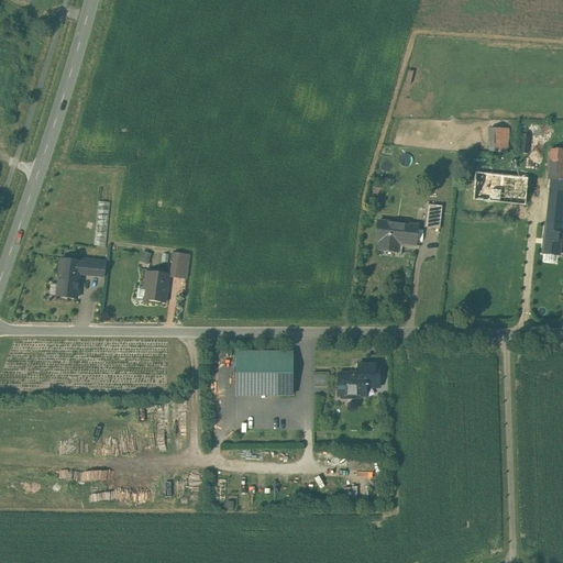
[(414,72),(408,70),(405,83),(410,85),(414,72)]
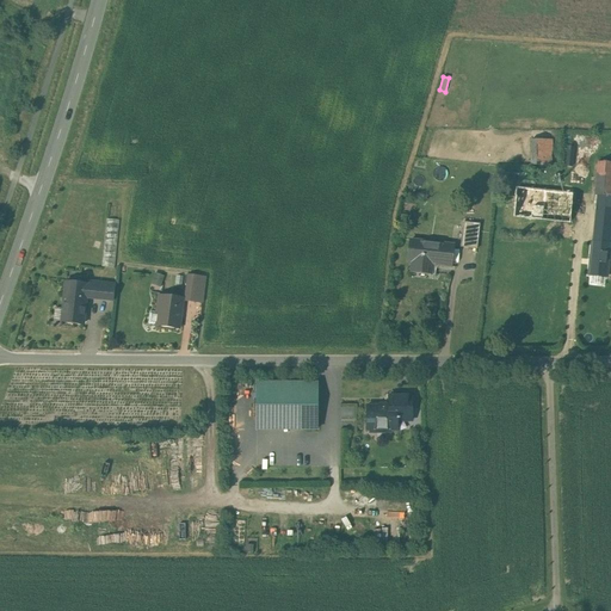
[(551,165),(551,140),(531,140),(531,158),(531,165),(551,165)]
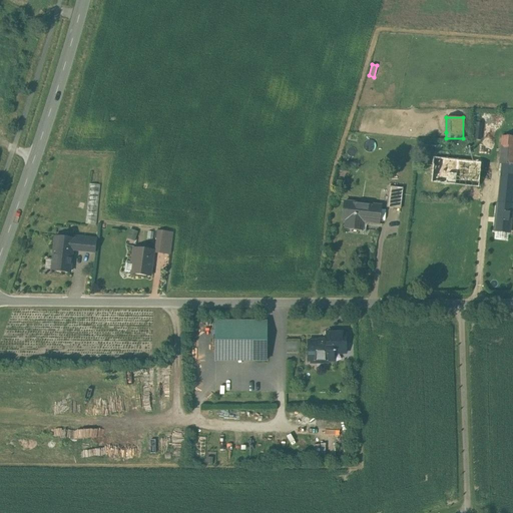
[(475,138),(482,140),(486,123),(478,121),(475,138)]
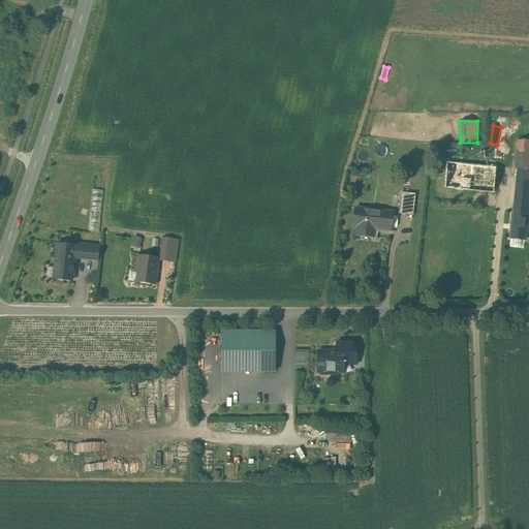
[(528,141),(519,141),(516,168),(518,168),(528,169),(528,141)]
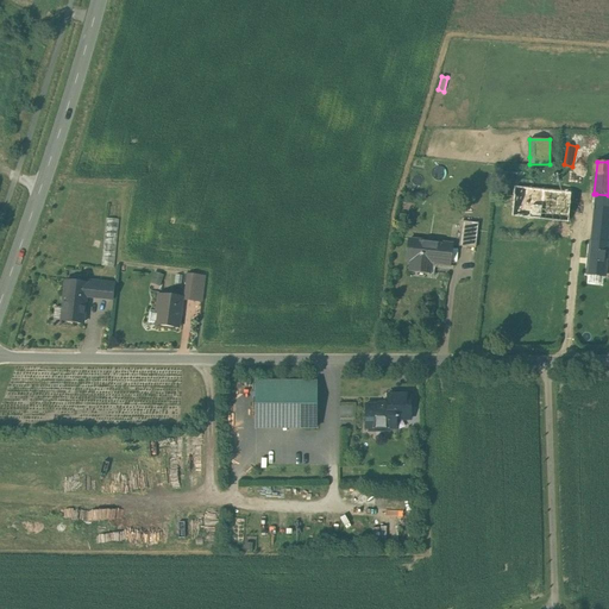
[(546,190),(515,187),(513,217),(542,219),(546,190)]
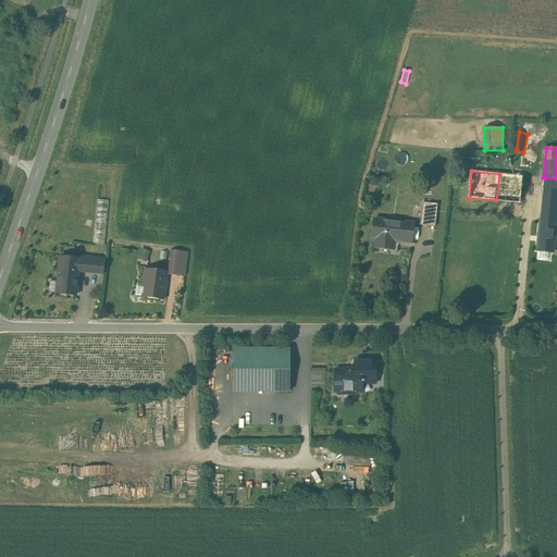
[(522,176),(499,174),(496,200),(519,203),(522,176)]
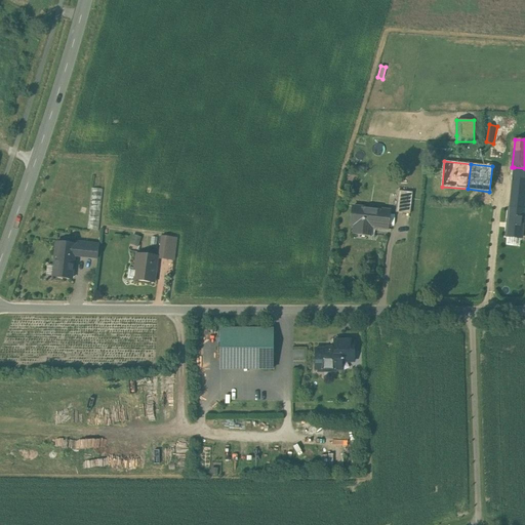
[(524,187),(524,168),(514,167),(510,208),(523,209),(524,187)]
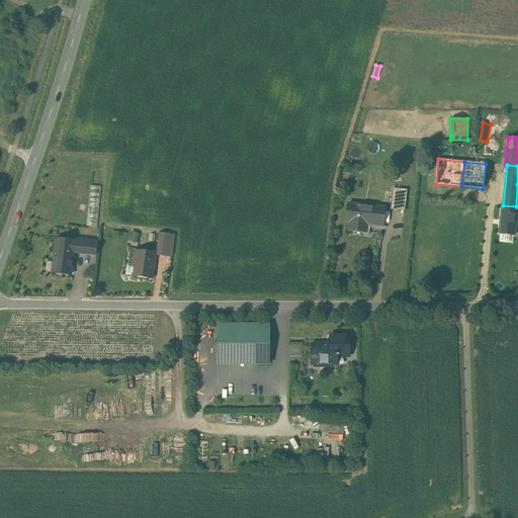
[(404,210),(407,190),(394,188),(391,208),(404,210)]
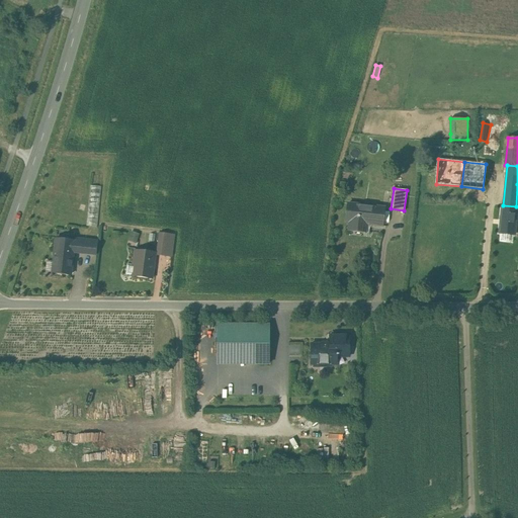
[(384,208),(348,203),(346,221),(350,222),(349,230),(365,232),(366,224),(382,226),(384,208)]
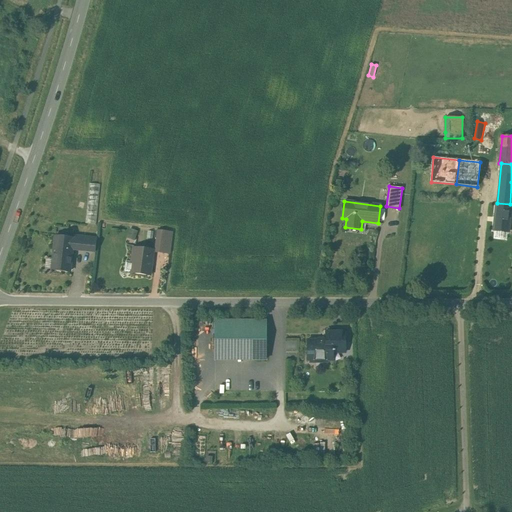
[(497,203),(496,203),(493,230),(508,232),(511,205),(510,204),(497,203)]
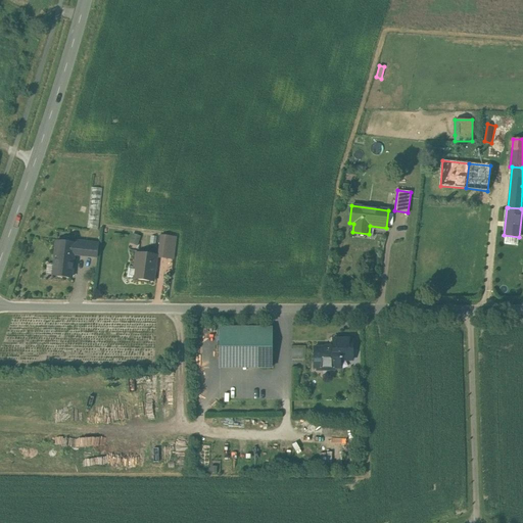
[(132,234),(131,249),(139,250),(140,235),(132,234)]
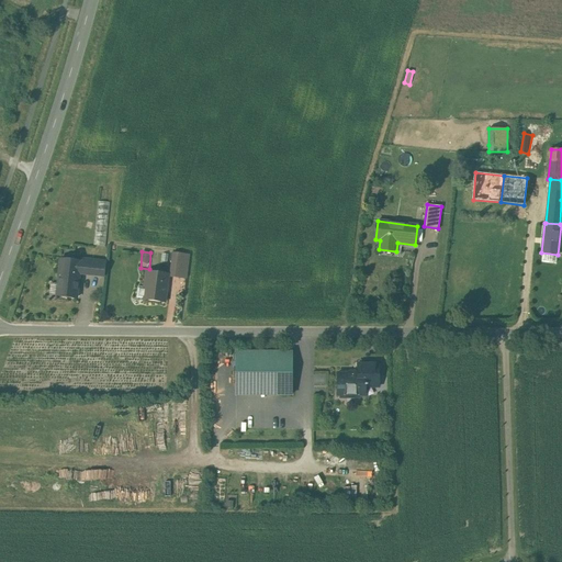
[(188,279),(190,254),(171,253),(170,277),(188,279)]
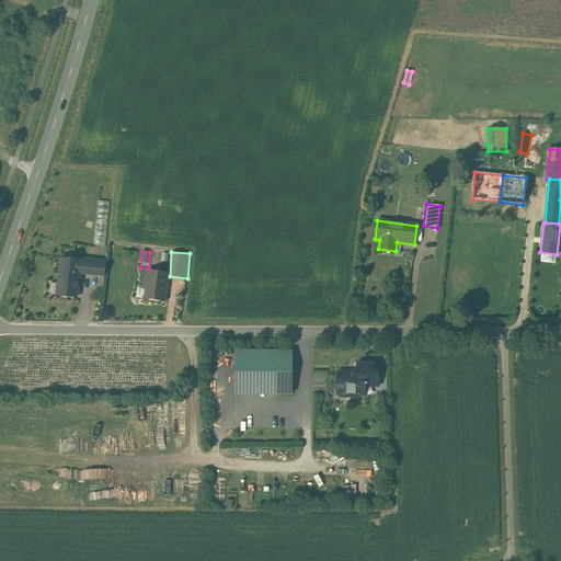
[(80,261),(61,259),(57,296),(76,298),(80,263),(80,261)]
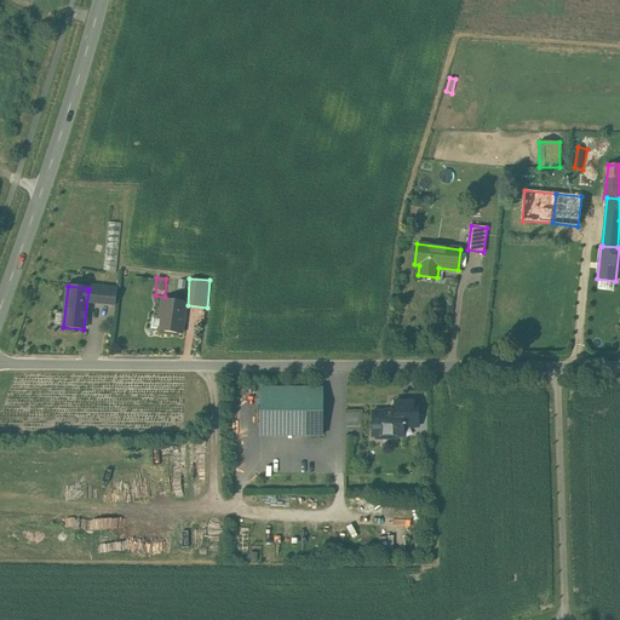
[(183,303),(162,300),(159,329),(182,333),(183,322),(181,321),(183,303)]
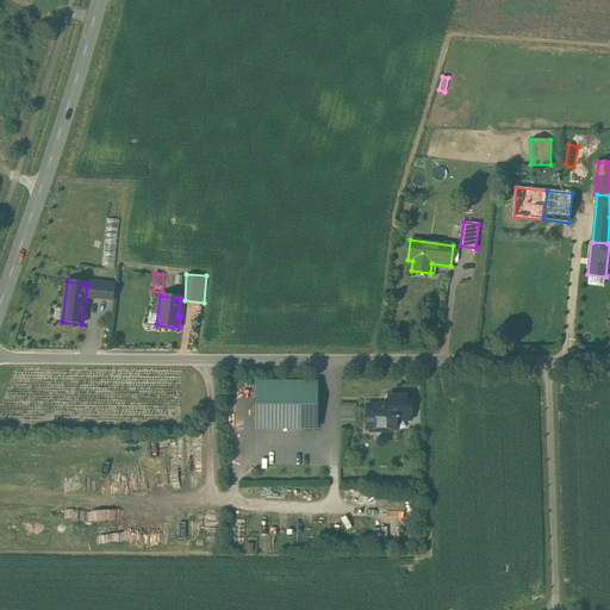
[(317,383),(256,383),(256,417),(304,418),(304,429),(317,429),(317,383)]
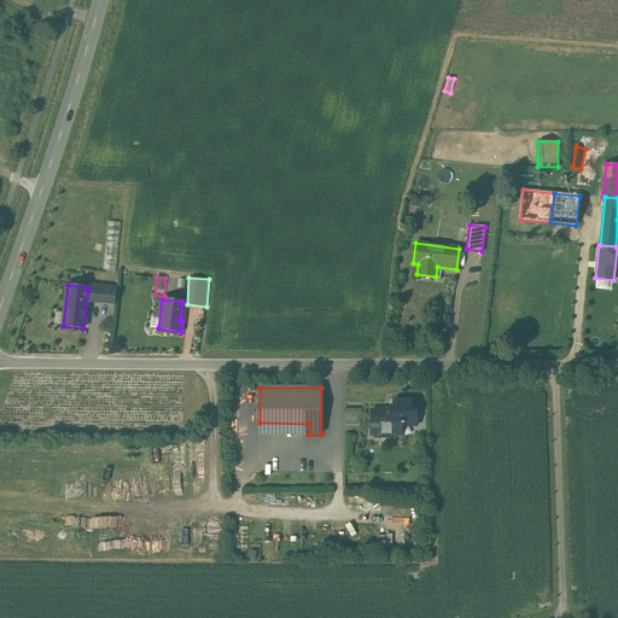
[(417,401),(394,401),(394,412),(401,412),(401,425),(417,425),(417,401)]
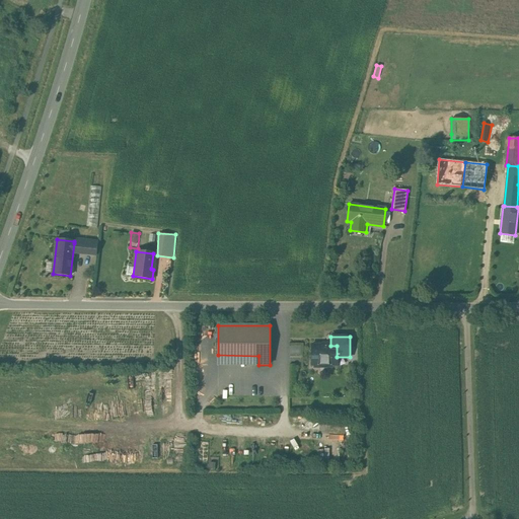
[(330,346),(312,346),(312,365),(319,365),(320,365),(320,367),(328,367),(328,365),(329,365),(337,365),(337,357),(337,346),(330,346)]
